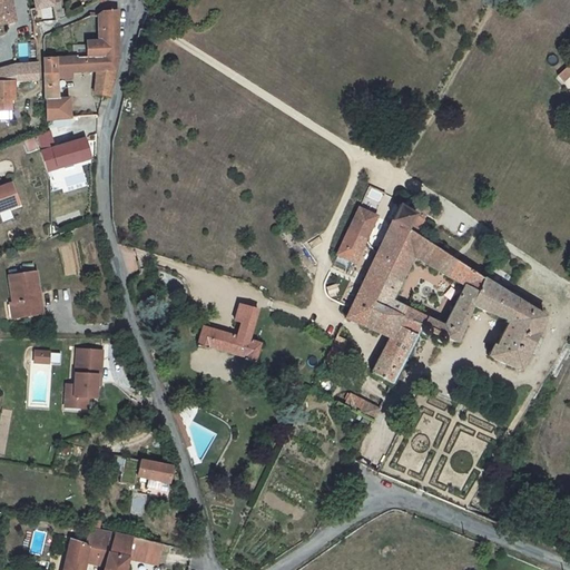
[(0,0),(0,25),(10,25),(6,0),(36,0),(40,22),(40,25),(58,22),(53,0),(0,0)]
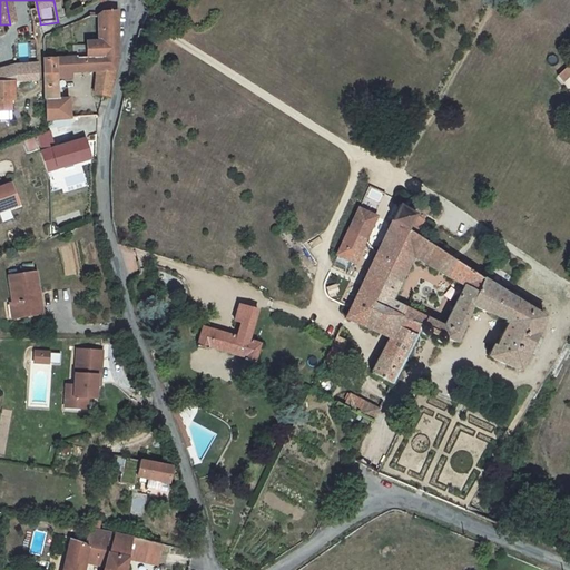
[(10,0),(6,0),(10,25),(15,23),(10,0)]
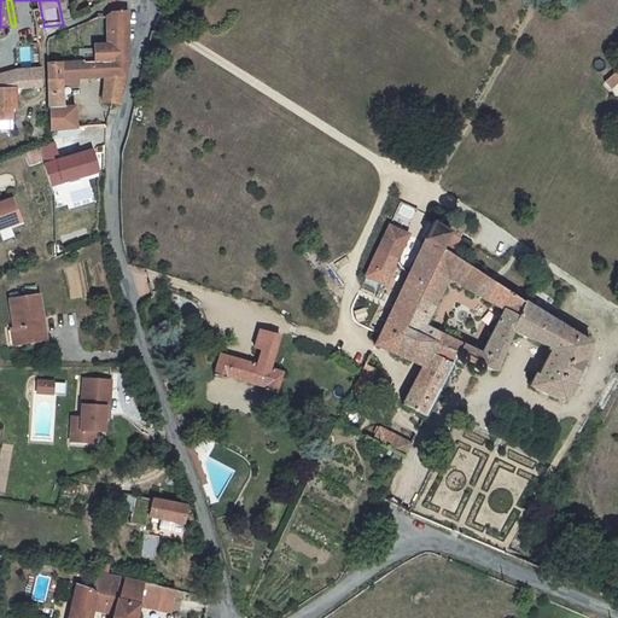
[(63,0),(58,0),(63,24),(69,21),(68,12),(66,6),(64,4),(63,0)]
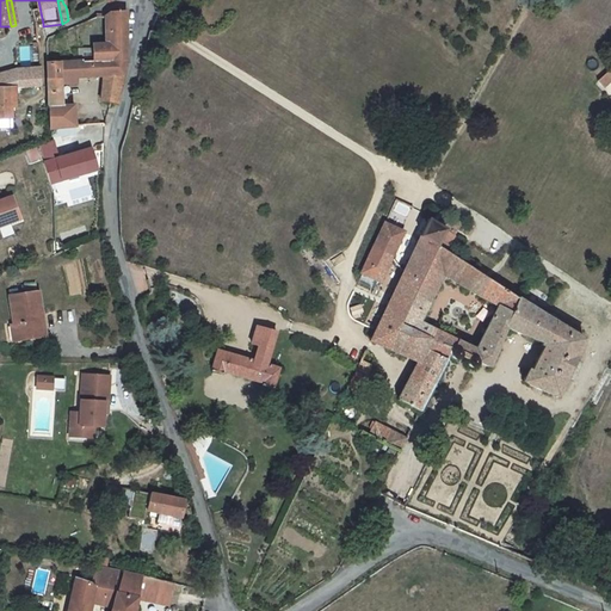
[(94,48),(94,61),(127,59),(127,11),(110,12),(110,44),(94,45),(94,48)]
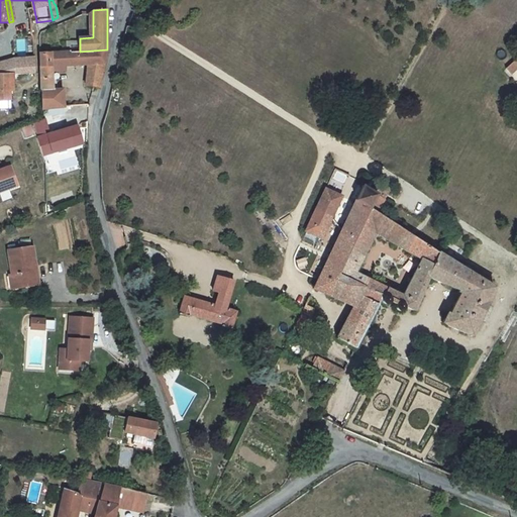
[(67,40),(68,52),(80,52),(80,40),(67,40)]
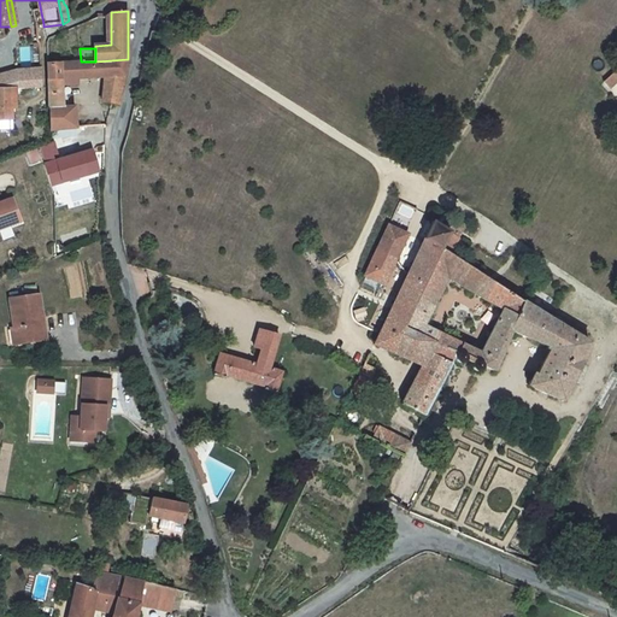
[(75,105),(68,107),(63,107),(60,84),(65,84),(77,83),(77,78),(105,77),(124,76),(128,59),(95,62),(81,62),(46,64),(47,87),(47,130),(76,128),(75,105)]
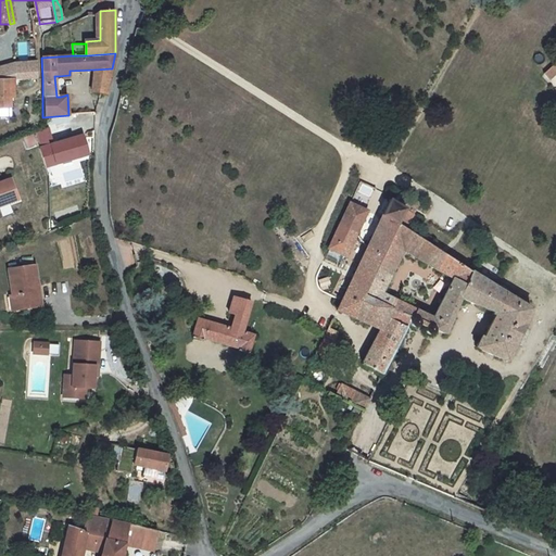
[(15,63),(5,65),(7,78),(11,78),(15,78),(36,78),(36,59),(24,60),(24,62),(15,63)]
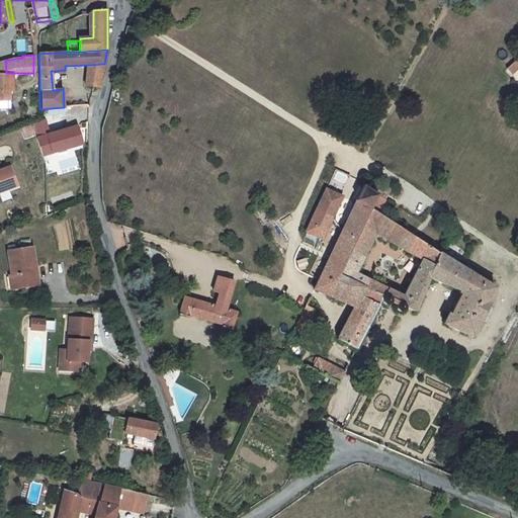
[(517,65),(515,62),(507,69),(512,75),(517,69),(517,65)]
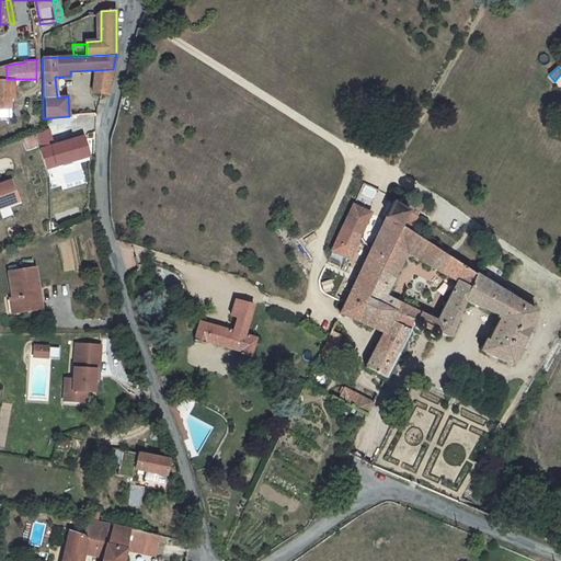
[(95,70),(93,92),(107,95),(113,69),(95,70)]
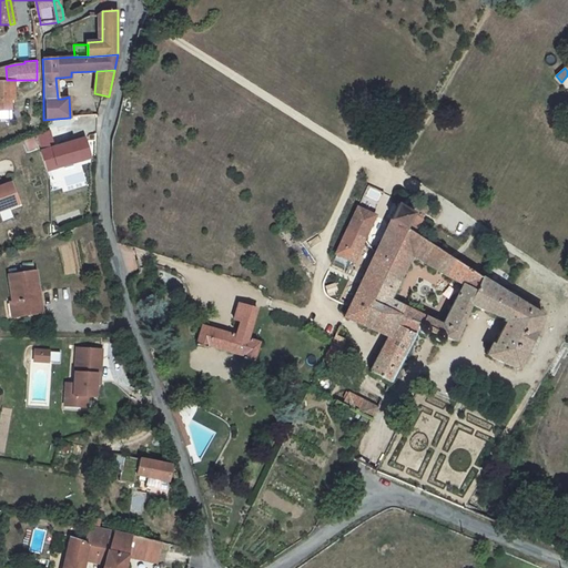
[(0,110),(11,109),(11,97),(11,80),(7,80),(0,80),(0,110)]
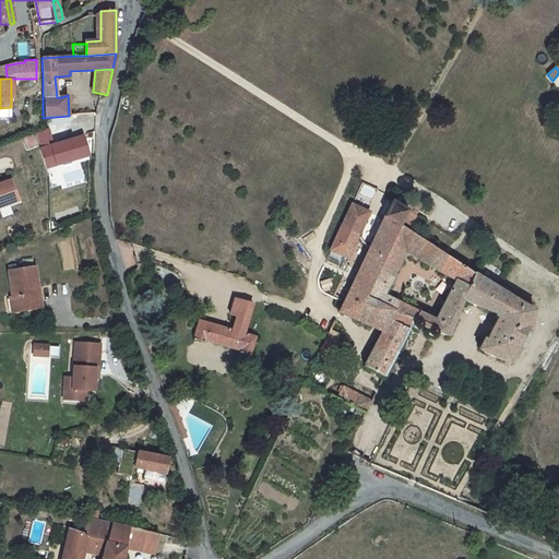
[(81,138),(40,149),(46,168),(56,165),(58,170),(74,165),(73,159),(86,156),(81,138)]
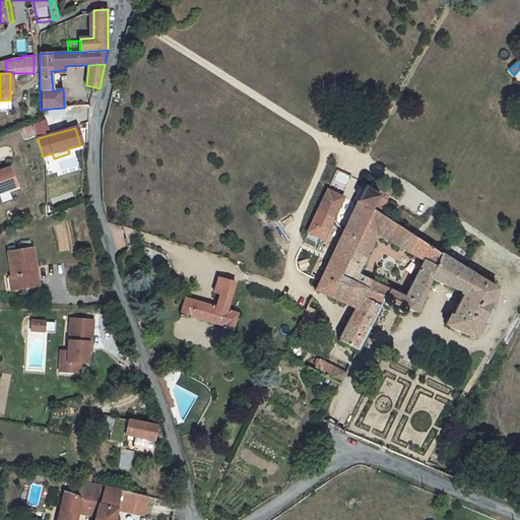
[(0,171),(0,193),(0,194),(0,193),(0,190),(7,188),(8,191),(17,188),(10,168),(0,171)]
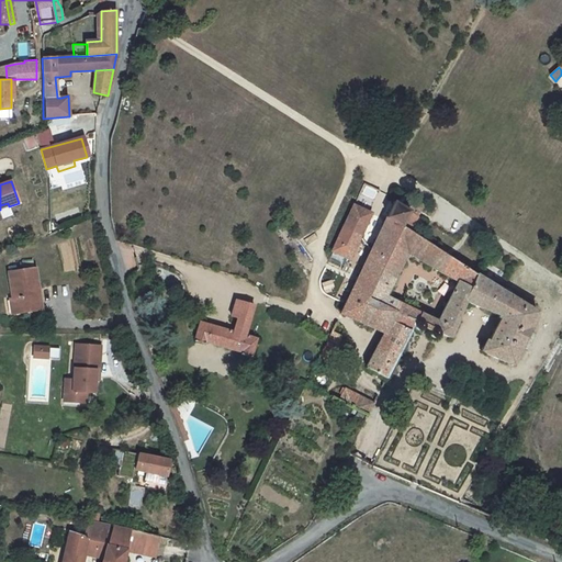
[(383,333),(366,368),(386,379),(414,326),(415,326),(415,327),(416,330),(419,332),(422,330),(424,325),(433,328),(429,335),(430,337),(433,338),(436,338),(437,337),(439,333),(450,337),(464,301),(498,316),(497,317),(499,318),(489,343),(485,340),(481,351),(512,366),(537,313),(409,232),(418,215),(411,210),(409,211),(394,201),(339,314),(383,333)]
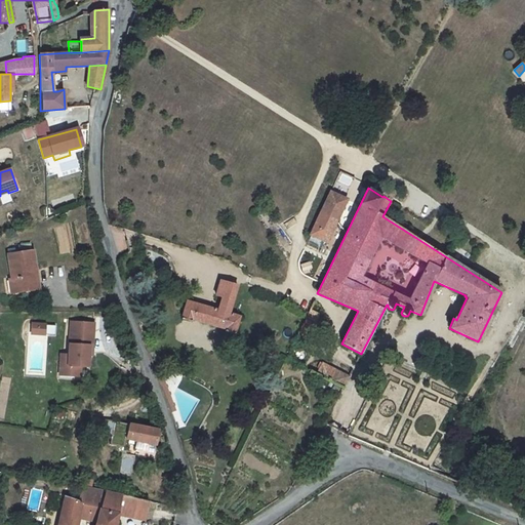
[(330,192),(326,201),(342,208),(347,199),(330,192)]
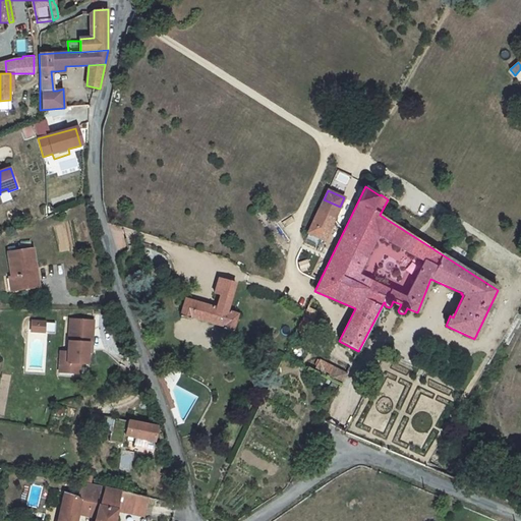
[(324,199),(312,223),(329,231),(340,207),(324,199)]
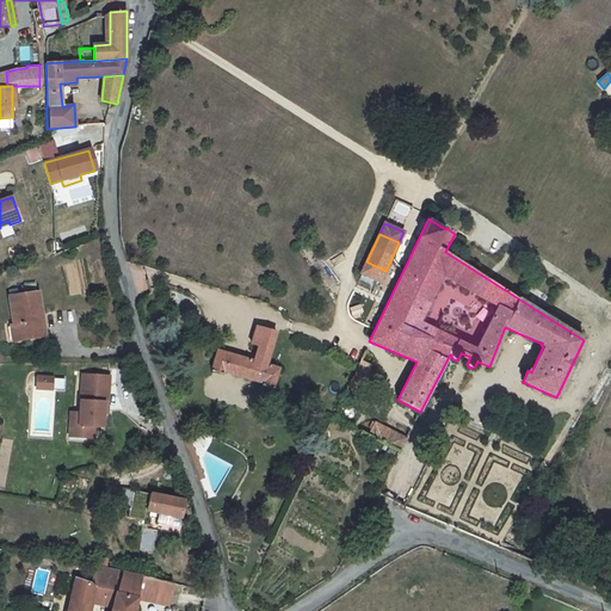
[(366,261),(362,272),(380,281),(386,271),(366,261)]
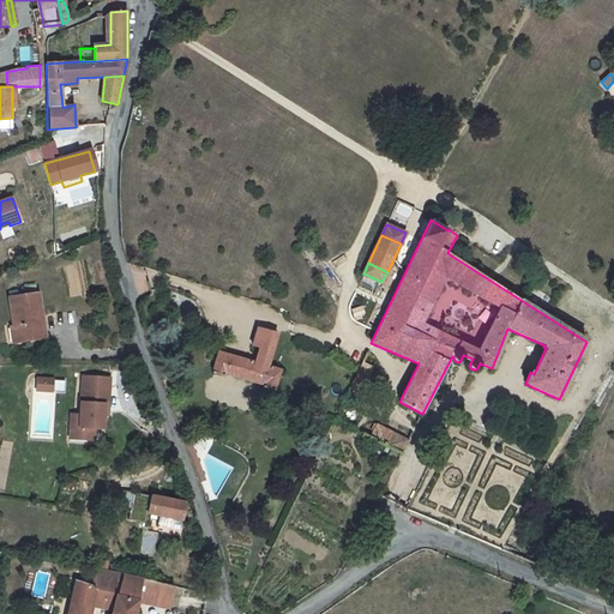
[(36,283),(24,284),(25,295),(37,294),(36,283)]
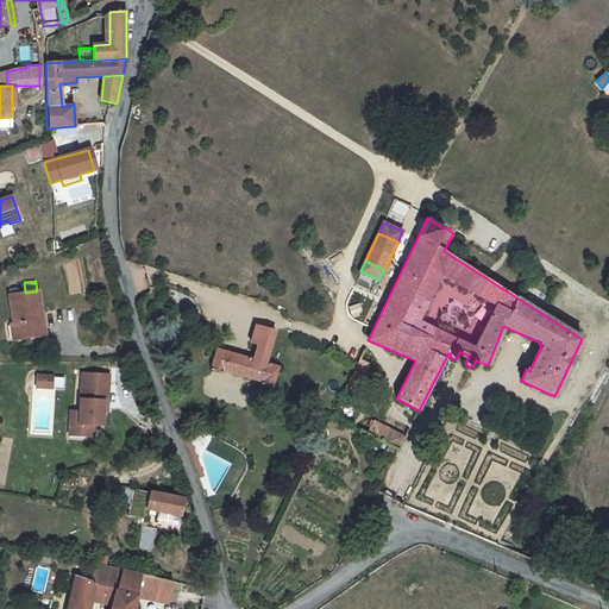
[(10,295),(13,325),(20,324),(22,338),(45,334),(38,292),(37,292),(25,293),(10,295)]
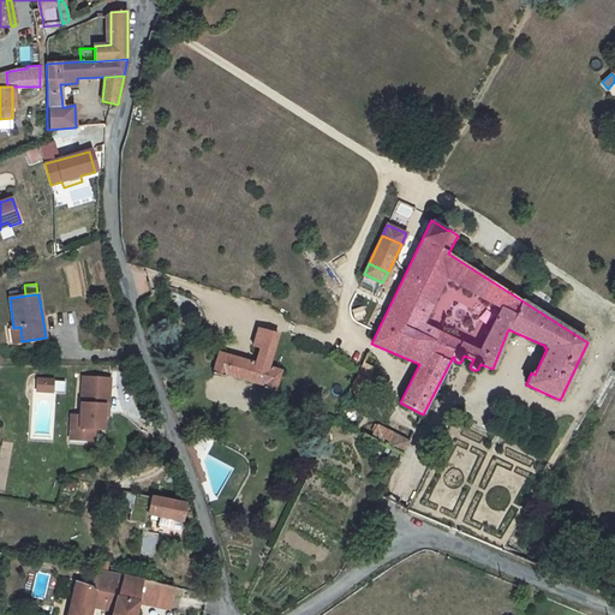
[(13,328),(11,328),(13,342),(22,341),(21,327),(13,328)]
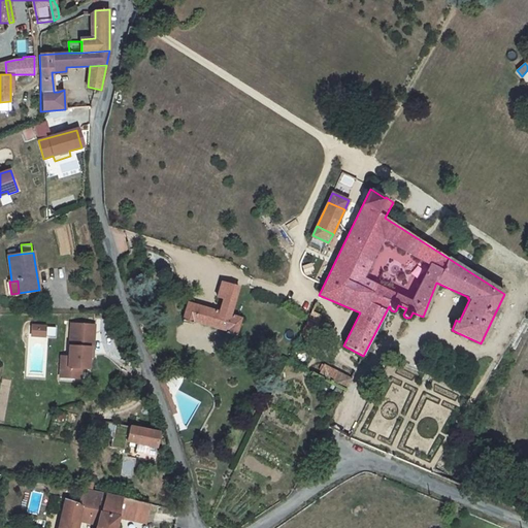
[(241,318),(188,302),(183,321),(193,324),(193,321),(227,330),(226,333),(236,336),(241,318)]
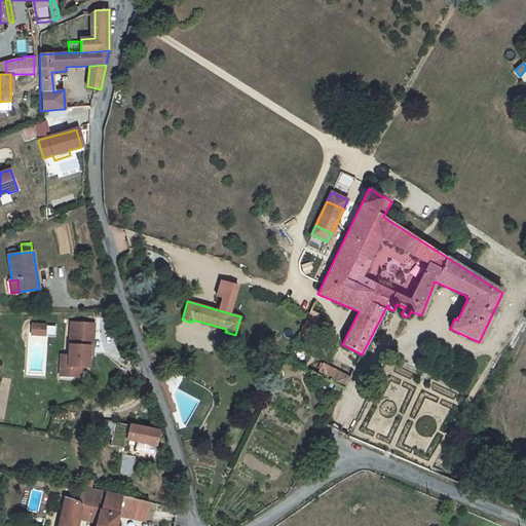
[(95,325),(71,323),(69,355),(68,368),(65,370),(71,377),(80,377),(80,369),(82,368),(88,368),(89,357),(89,347),(92,347),(95,325)]
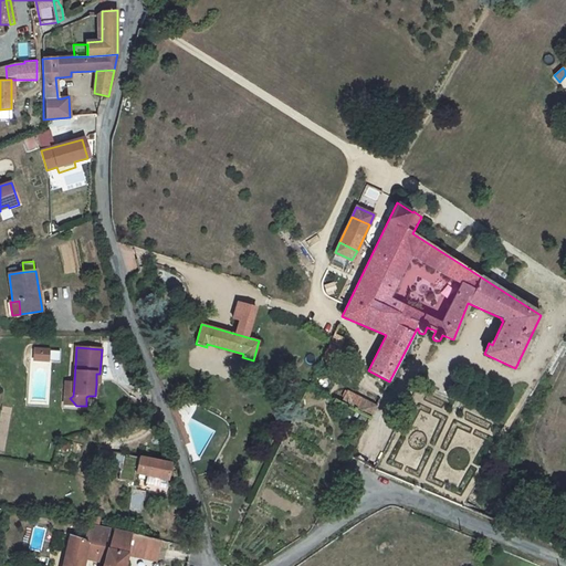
[(74,383),(66,383),(64,405),(76,406),(70,398),(73,396),(74,383)]
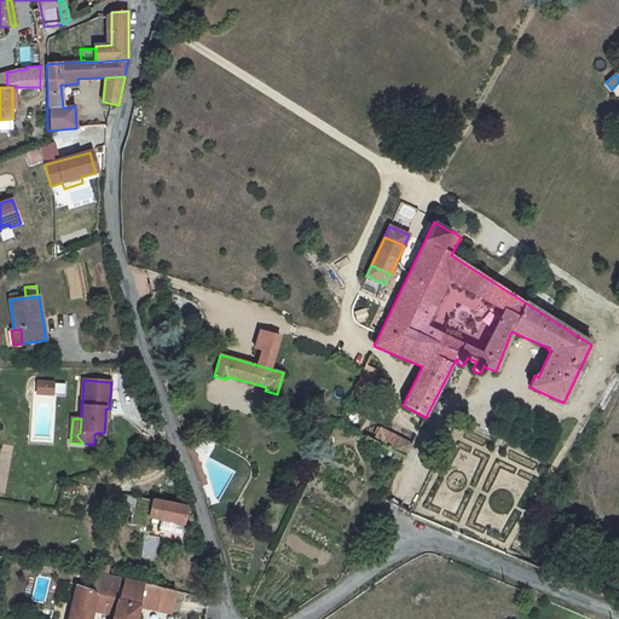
[(380,428),(374,441),(405,458),(412,445),(380,428)]
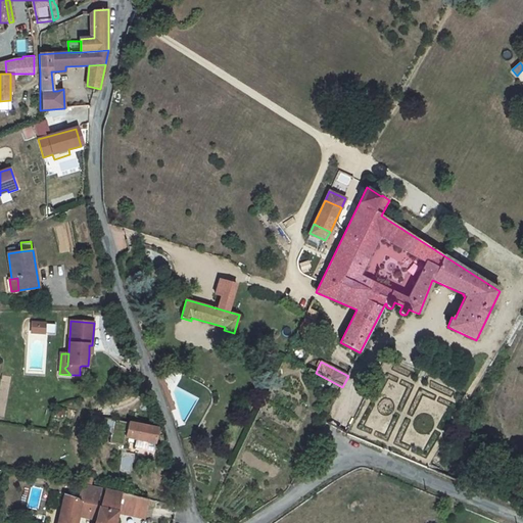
[(126,437),(129,423),(91,415),(88,429),(111,434),(109,441),(124,444),(126,437)]
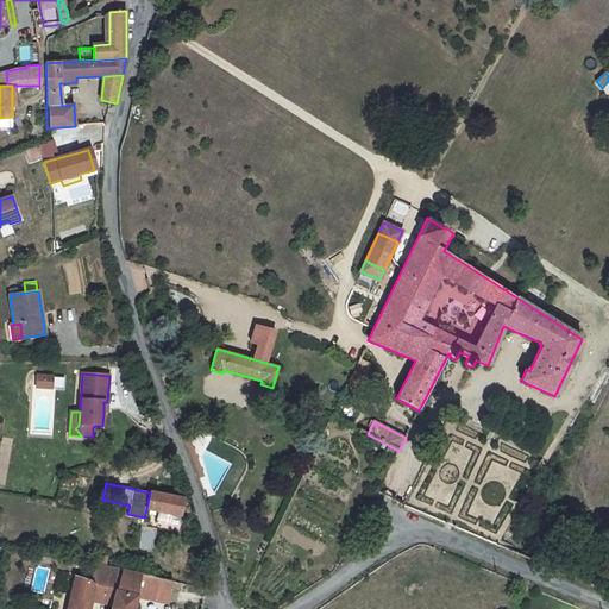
[(150,493),(146,509),(181,516),(184,500),(150,493)]
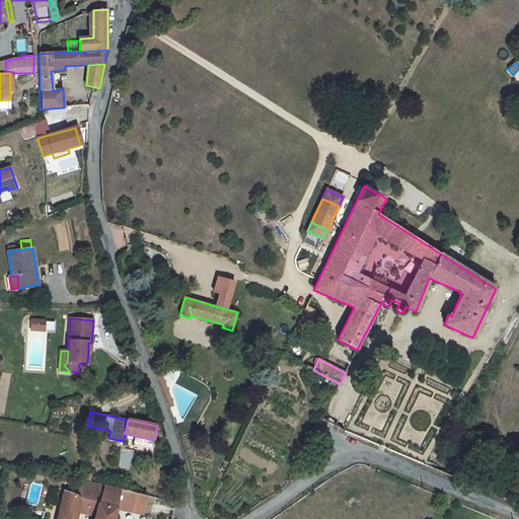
[(65,492),(58,518),(76,518),(77,512),(80,499),(89,501),(86,514),(95,516),(98,503),(104,487),(81,482),(78,497),(65,492)]
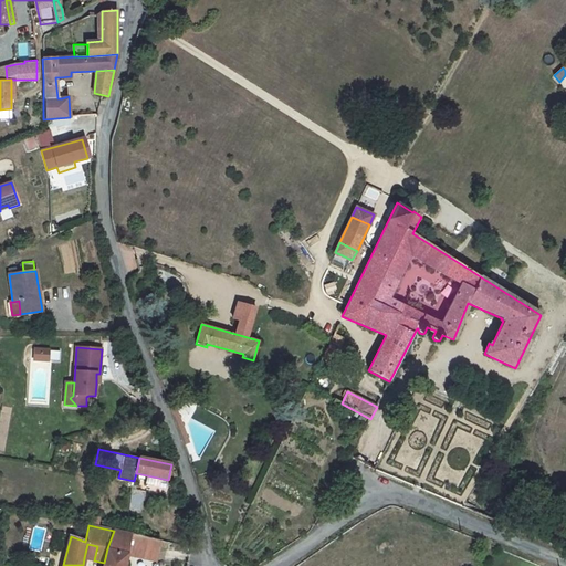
[(104,563),(102,565),(124,565),(127,555),(132,535),(114,531),(107,548),(104,563)]
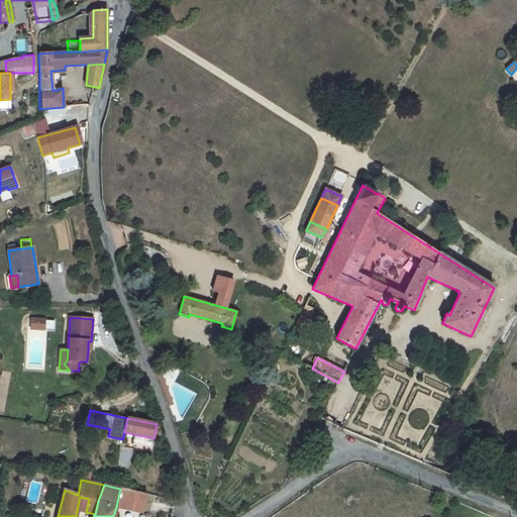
[(120,489),(116,507),(141,512),(145,495),(120,489)]
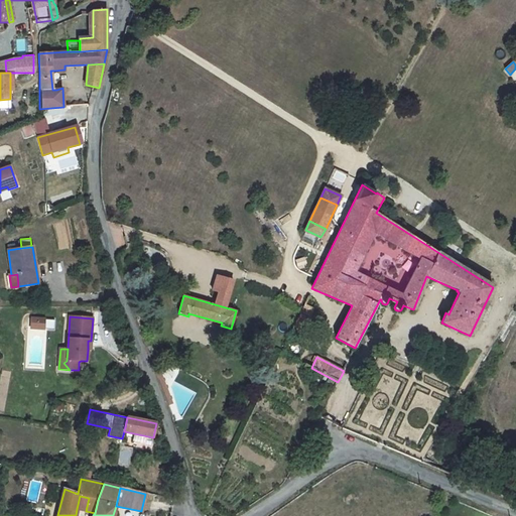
[(89,498),(80,496),(77,509),(86,511),(89,498)]
